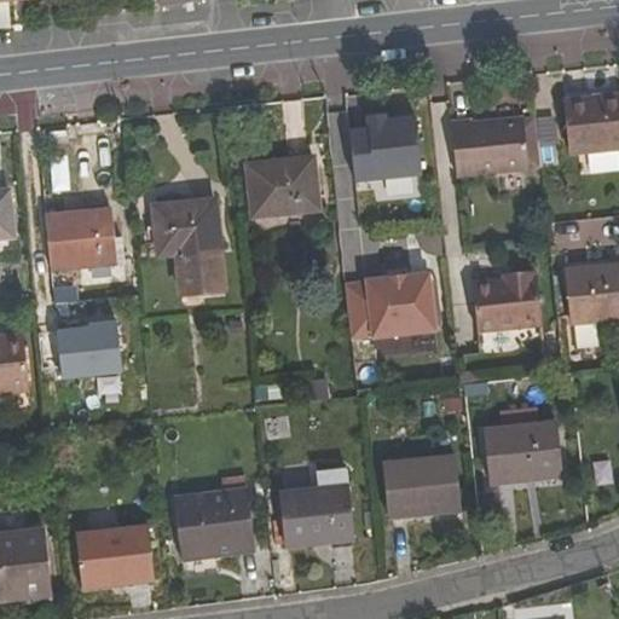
[(0,0),(0,28),(16,27),(12,0),(0,0)]
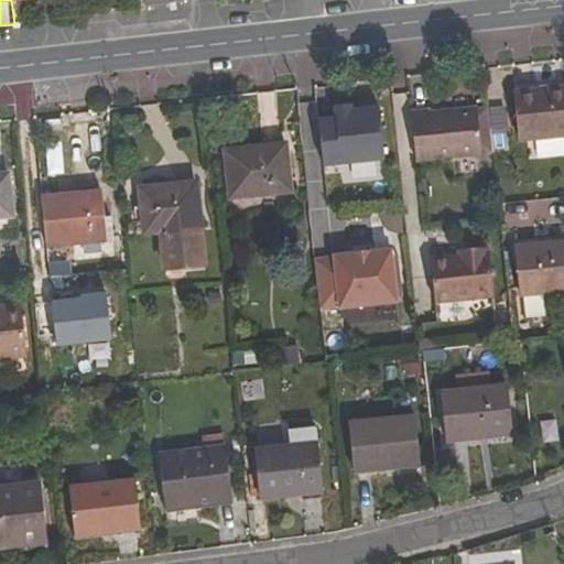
[(62,12),(60,0),(43,0),(45,14),(62,12)]
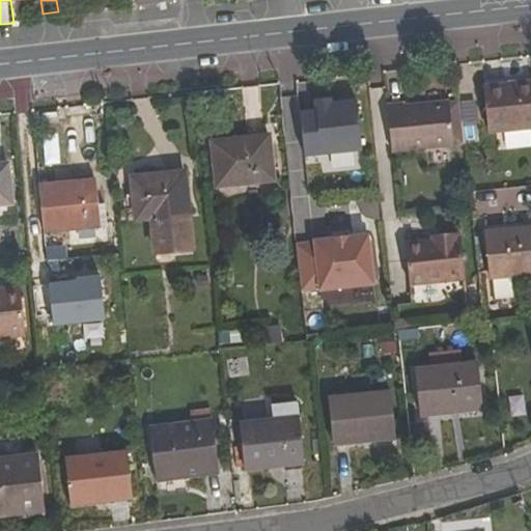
[(490,133),(530,129),(530,82),(484,86),(490,133)]
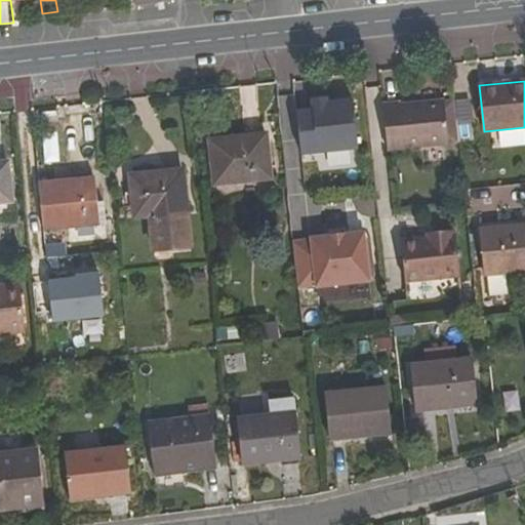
[(300,155),(357,149),(352,101),(327,103),(326,97),(311,99),(313,110),(296,112),(300,155)]
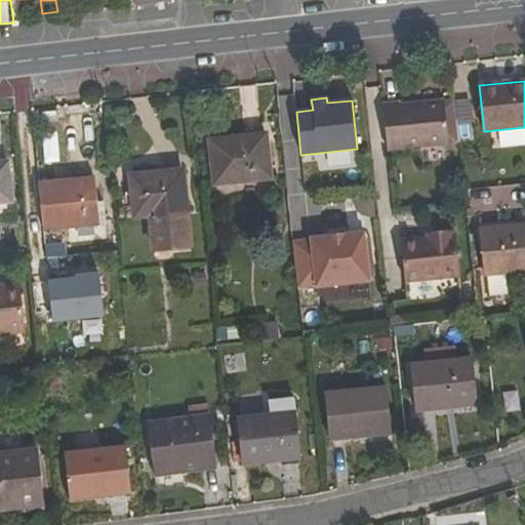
[(443,98),(447,143),(458,142),(453,97),(443,98)]
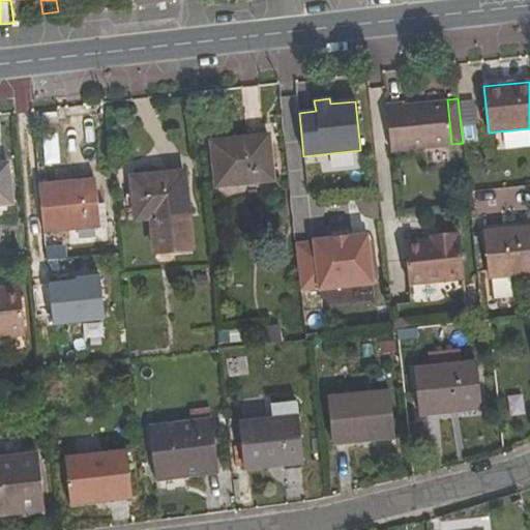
[(400,105),(400,102),(385,104),(390,151),(451,144),(447,99),(400,105)]
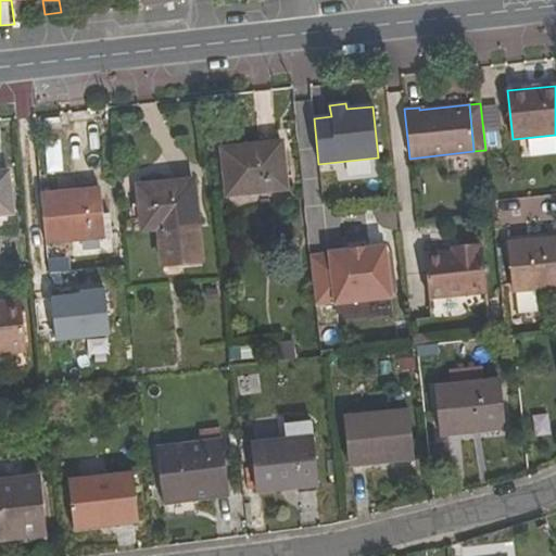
[(226,197),(287,191),(282,142),(222,148),(226,197)]
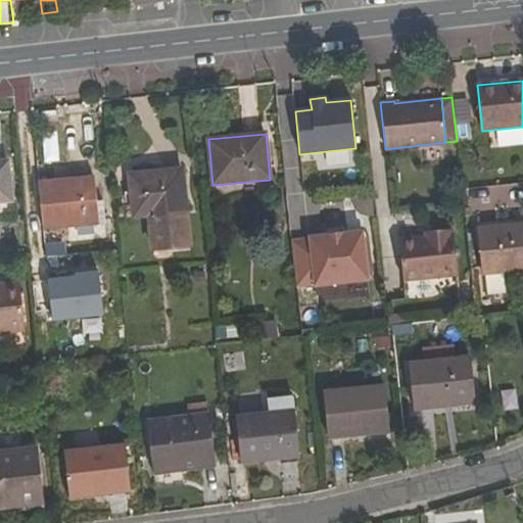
[(0,202),(12,201),(8,161),(0,162),(0,202)]
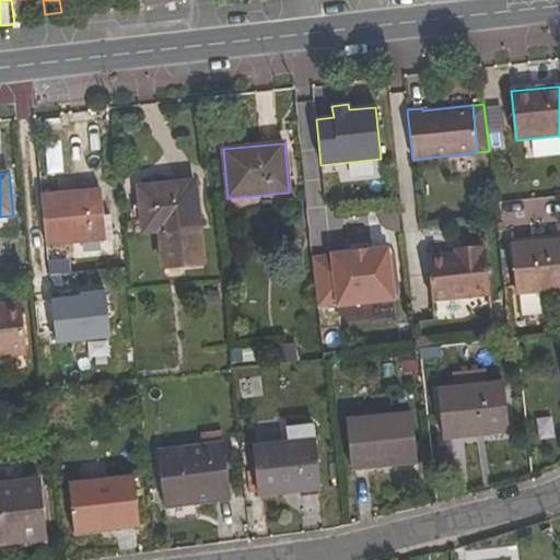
[(142,233),(158,232),(162,269),(203,265),(195,182),(138,187),(142,233)]
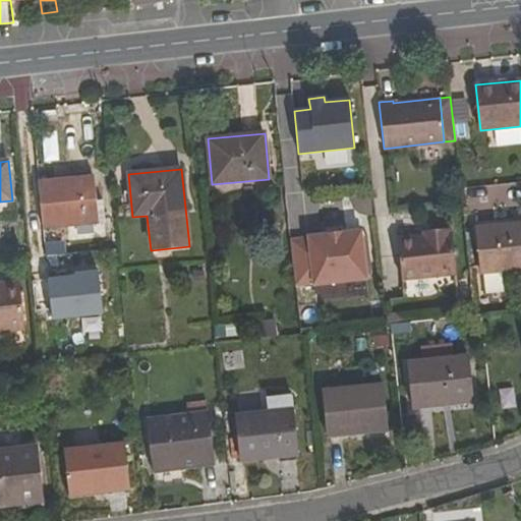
[(42,229),(99,224),(94,176),(38,182),(42,229)]
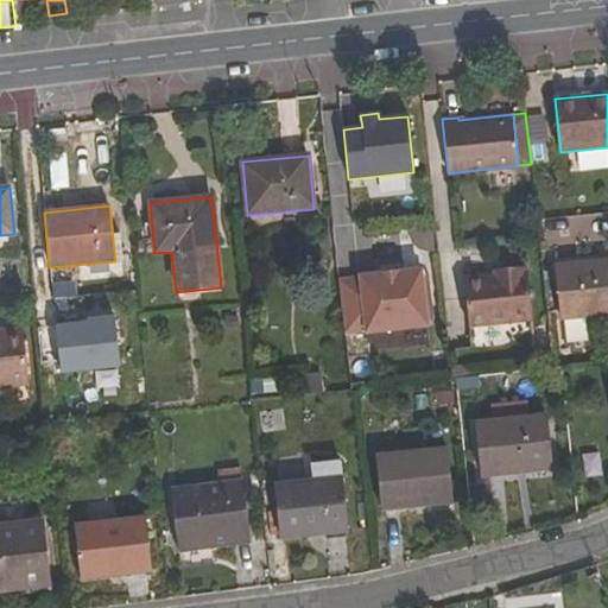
[(563,318),(607,315),(607,260),(558,266),(563,318)]
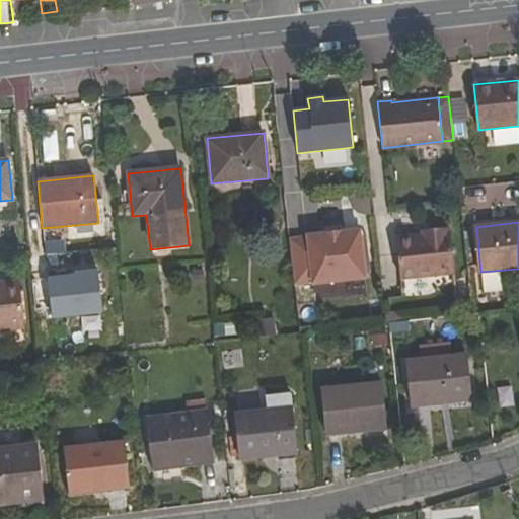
[(400,278),(454,273),(451,232),(448,233),(447,227),(430,228),(431,234),(422,235),(396,238),(400,278)]
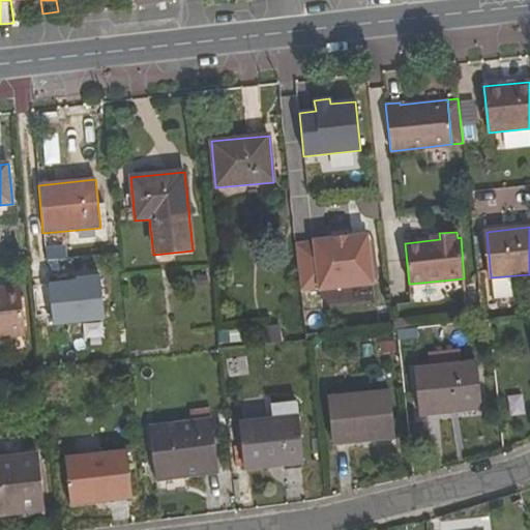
[(367,234),(314,240),(315,242),(295,244),(300,291),(320,289),(320,291),(374,285),(367,234)]
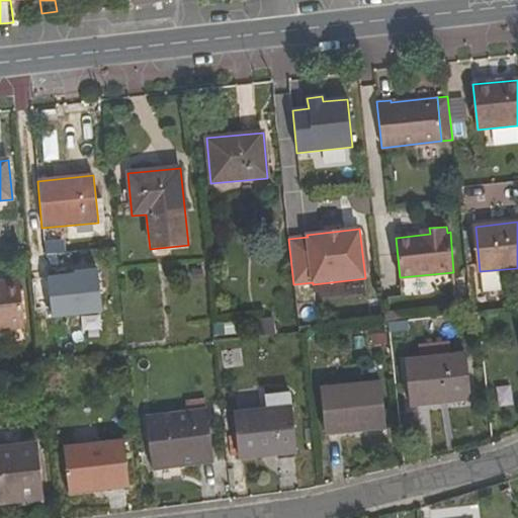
[(0,332),(23,330),(18,286),(2,288),(2,283),(0,282),(0,332)]
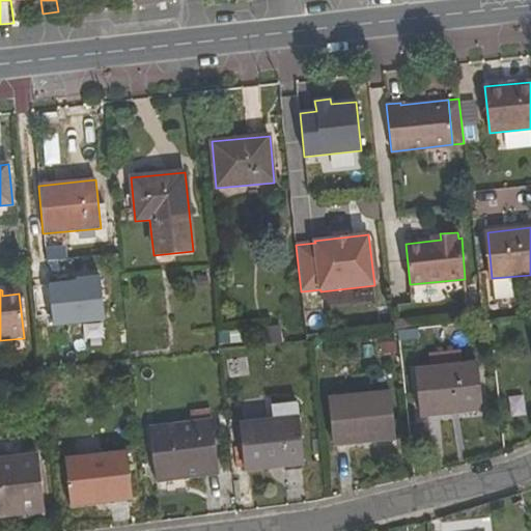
[(280,324),(259,328),(262,343),(284,338),(280,324)]
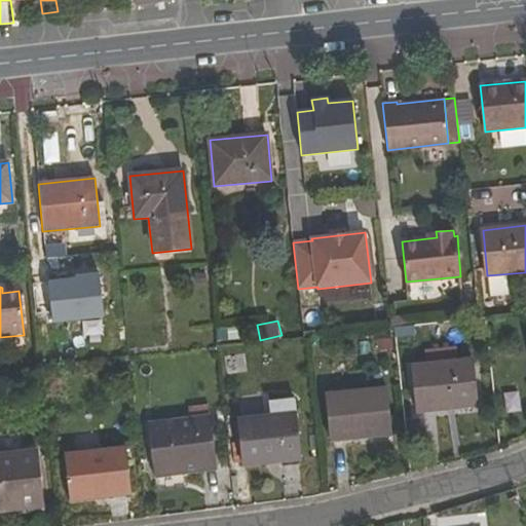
[(237,325),(218,326),(219,340),(238,339),(237,325)]
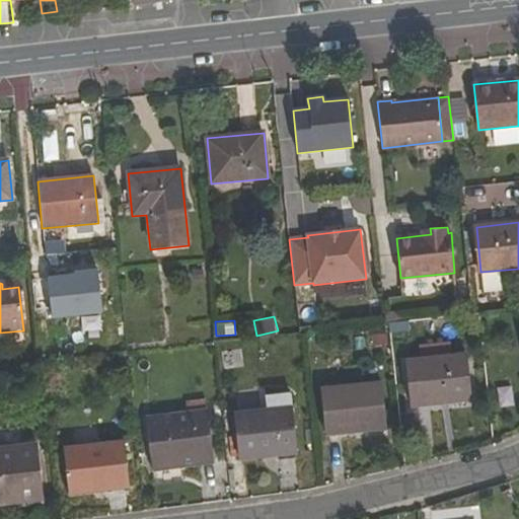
[(430,406),(472,401),(467,355),(406,362),(413,416),(430,414),(430,406)]
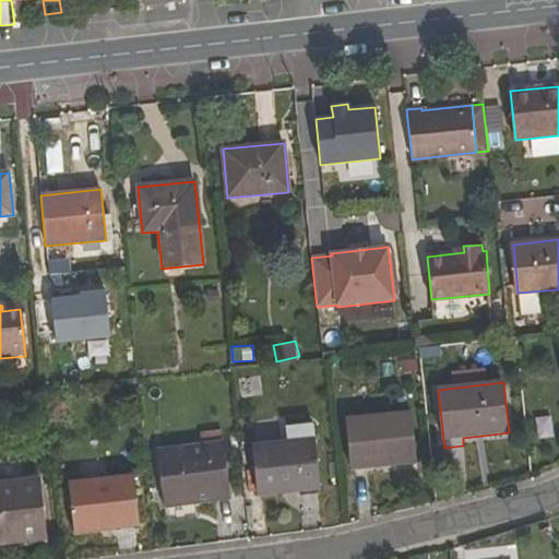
[(352,470),(417,462),(412,414),(345,421),(352,470)]
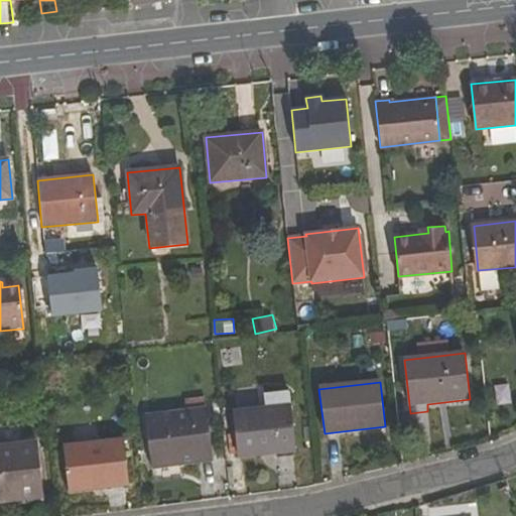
[(237,458),(295,450),(290,392),(264,395),(265,408),(232,412),(237,458)]
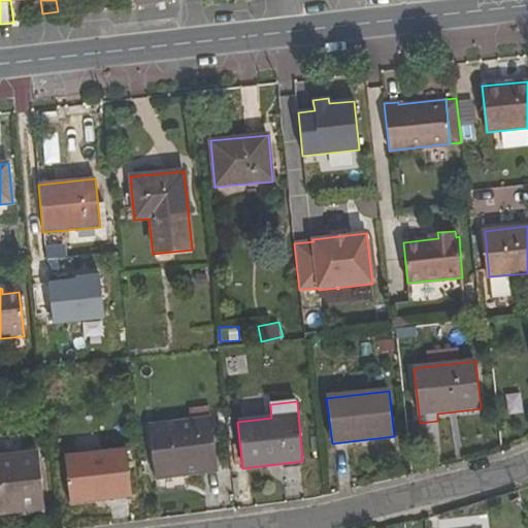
[(154,477),(217,472),(212,419),(149,425),(154,477)]
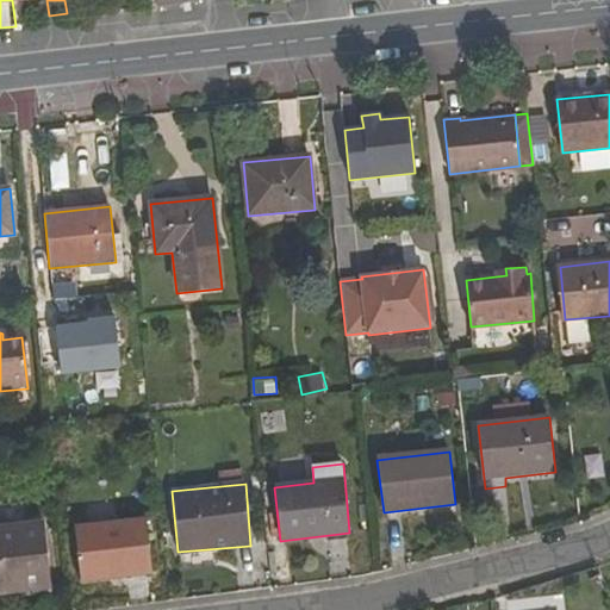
[(80,580),(151,573),(147,521),(75,528),(80,580)]
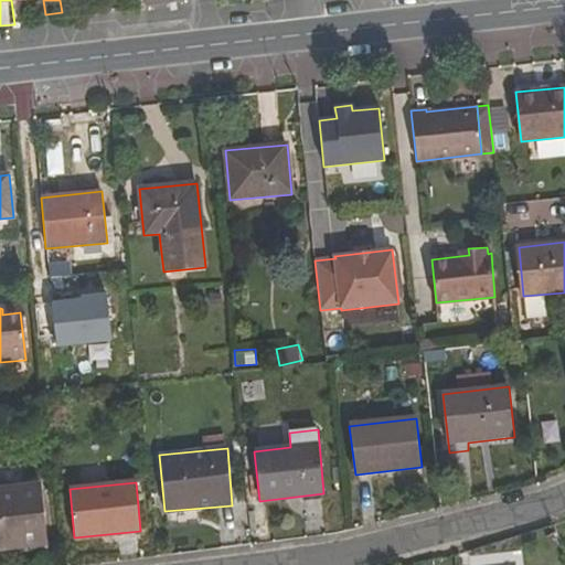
[(0,550),(48,544),(42,486),(0,490),(0,550)]
